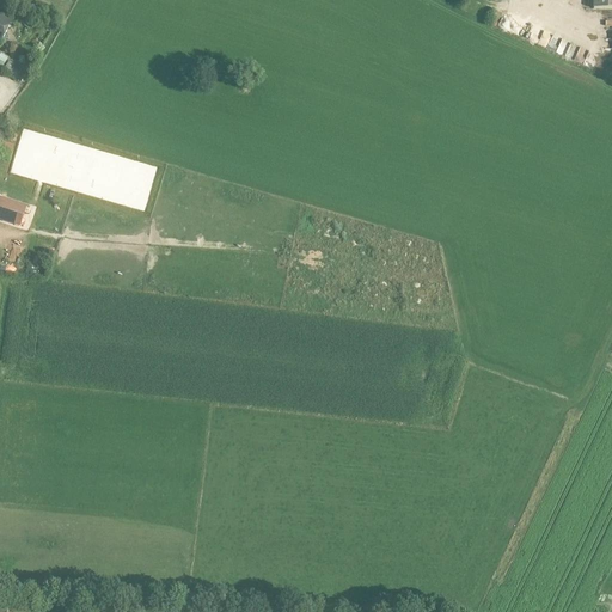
[(611,0),(593,0),(594,10),(611,10),(611,0)]
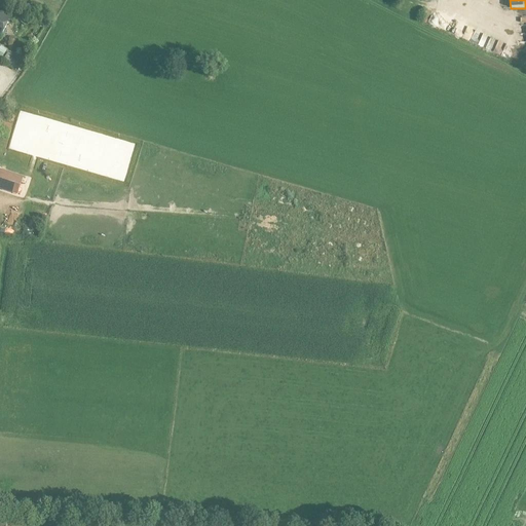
[(0,14),(0,35),(2,36),(10,20),(0,14)]
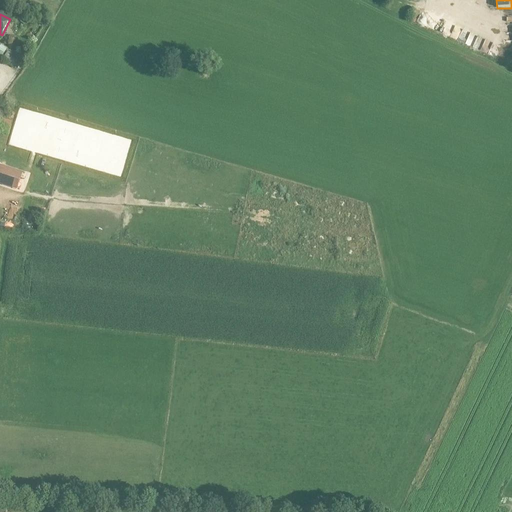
[(460,33),(457,40),(472,46),(476,35),(469,32),(468,36),(460,33)]
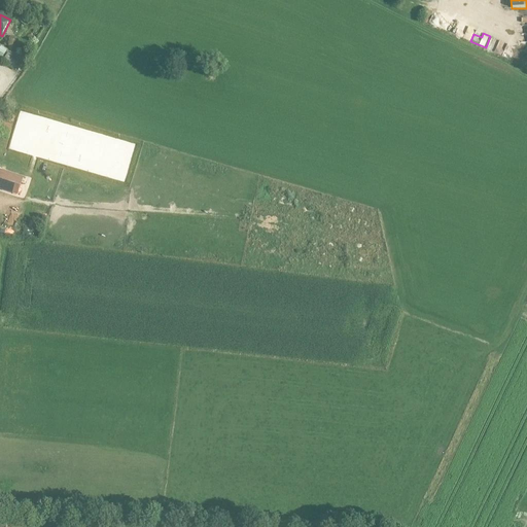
[(21,60),(10,53),(5,61),(15,68),(15,67),(20,70),(26,62),(22,59),(21,60)]
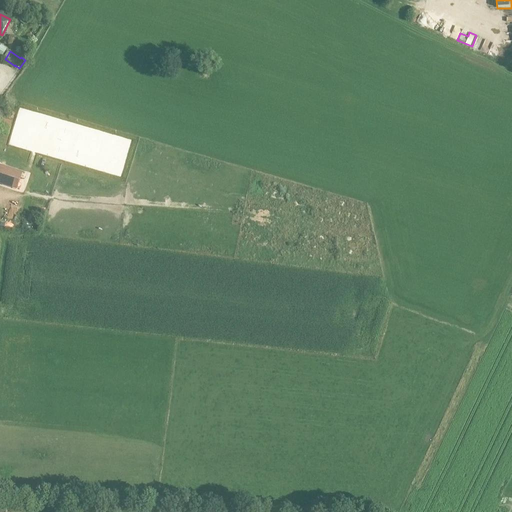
[(13,120),(2,118),(0,125),(10,128),(13,120)]
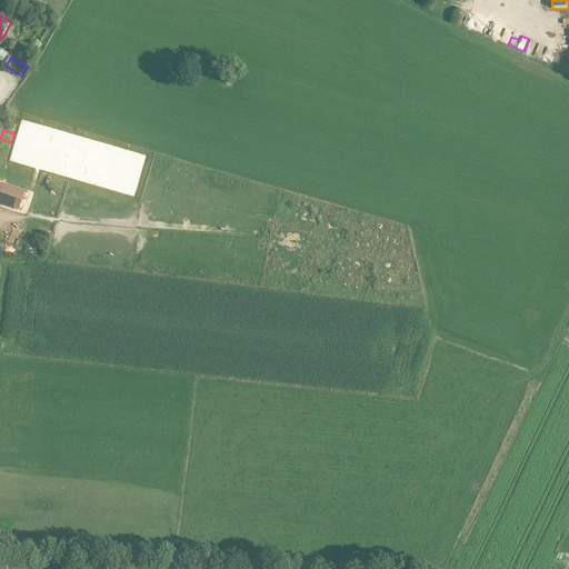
[(0,202),(19,209),(25,195),(0,186),(0,202)]
